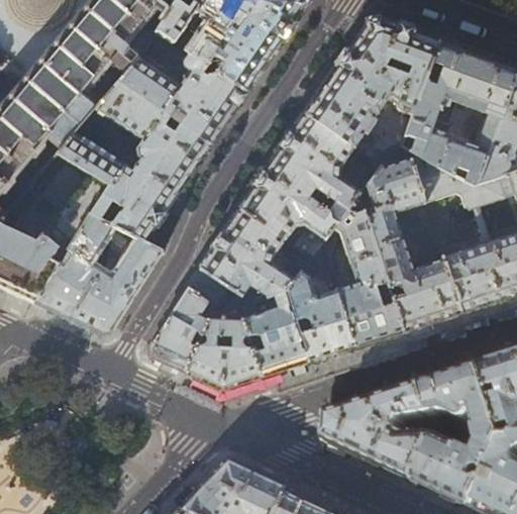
[(0,0),(0,218),(19,196),(35,177),(18,164),(48,129),(64,143),(76,130),(95,108),(97,105),(81,91),(110,59),(125,73),(139,57),(141,55),(156,31),(175,3),(176,0),(0,0)]
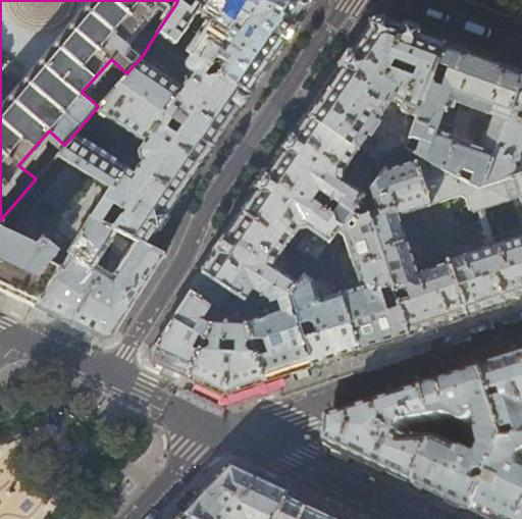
[(177,0),(176,3),(157,32),(172,42),(174,41),(188,21),(194,26),(213,22),(214,19),(228,28),(224,34),(221,32),(216,34),(214,36),(208,31),(205,31),(204,32),(191,52),(248,92),(277,48),(309,2),(308,0),(177,0)]
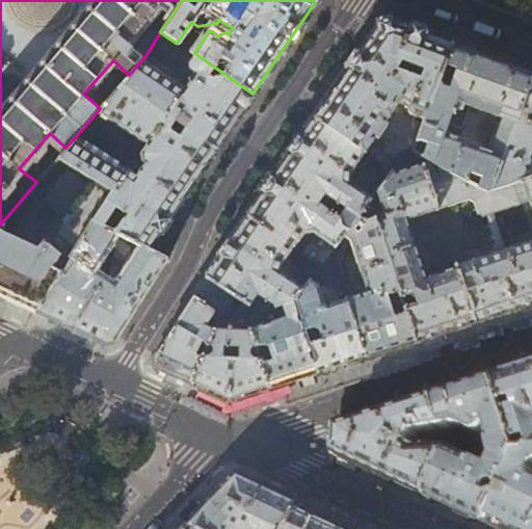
[(348,64),(314,115),(365,151),(401,97),(408,102),(407,105),(407,108),(409,111),(411,112),(425,116),(452,40),(417,27),(392,18),(377,22),(348,64)]
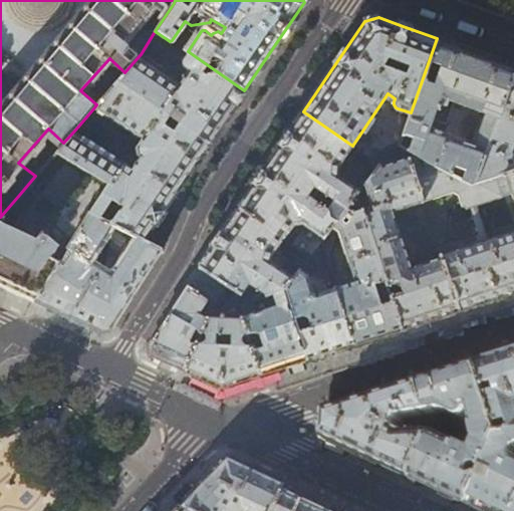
[(461,178),(470,183),(475,181),(513,69),(513,66),(478,53),(437,38),(411,112),(404,133),(417,137),(413,151),(428,161),(450,172),(453,164),(465,168),(461,178)]
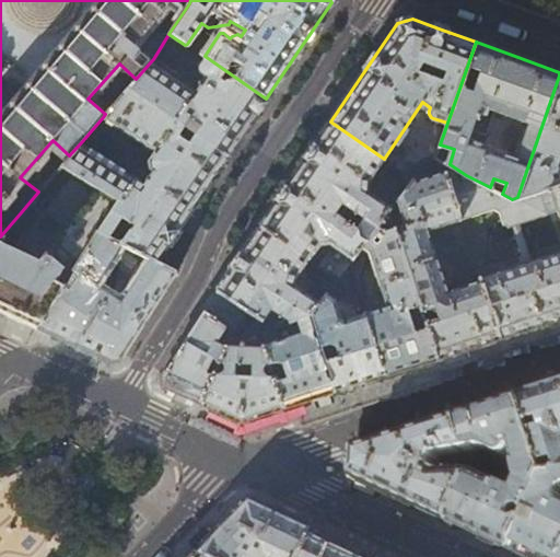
[(193,90),(151,61),(136,79),(128,88),(228,155),(247,126),(266,99),(205,56),(199,62),(198,66),(198,71),(200,76),(202,77),(193,90)]
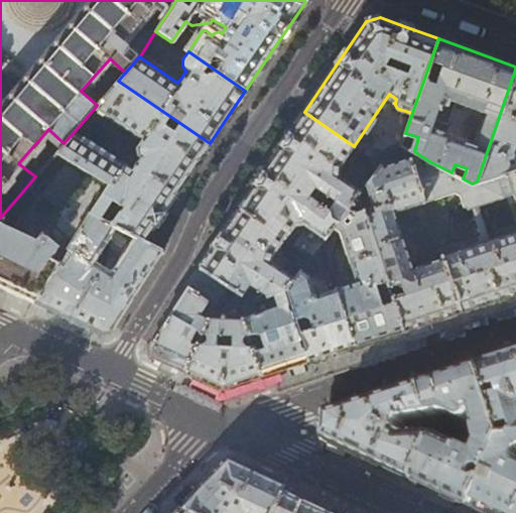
[(515,70),(477,181),(515,168),(515,164),(512,151),(515,139),(515,70)]
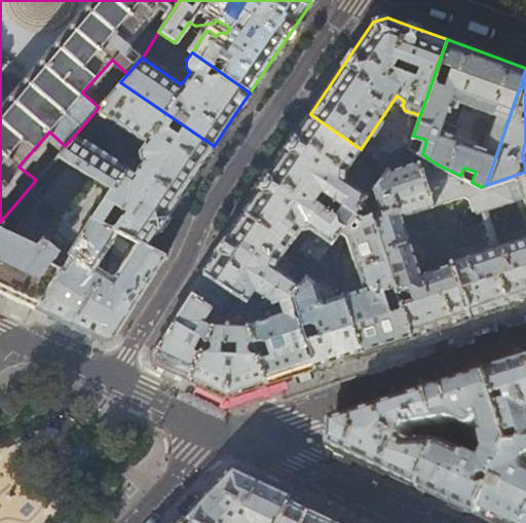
[(120,82),(99,107),(97,110),(111,120),(112,119),(146,142),(140,150),(141,157),(143,158),(135,171),(77,133),(65,146),(59,154),(110,187),(91,217),(102,222),(115,202),(125,211),(123,215),(121,215),(112,228),(146,246),(181,194),(214,146),(120,82)]
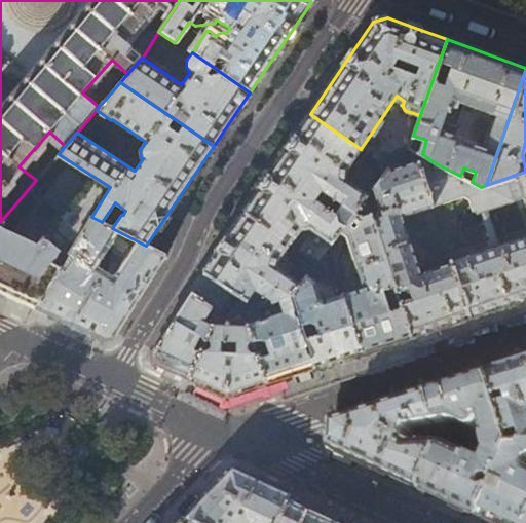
[(367,194),(346,180),(361,149),(310,114),(277,161),(243,212),(289,244),(299,228),(309,228),(312,230),(299,251),(315,262),(339,231),(353,212),(367,194)]
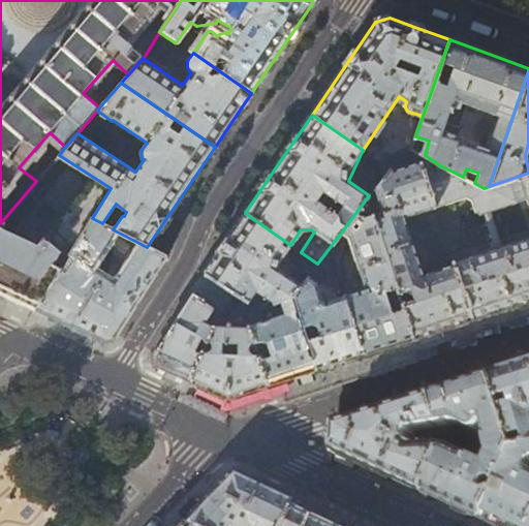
[(59,155),(36,181),(20,200),(24,204),(6,230),(0,227),(0,290),(18,299),(35,308),(58,271),(51,266),(60,251),(68,255),(92,218),(111,188),(59,155)]
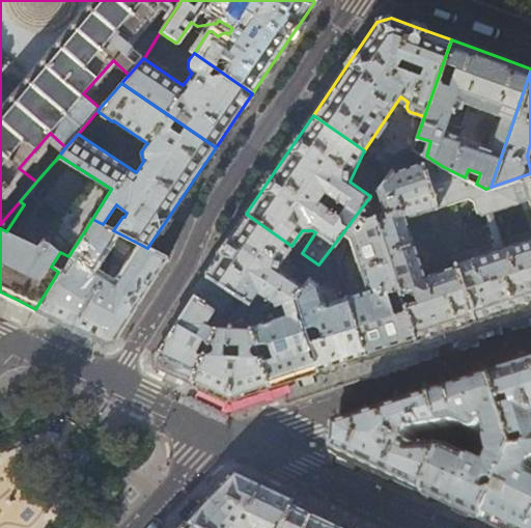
[(422,161),(403,167),(397,161),(375,190),(383,213),(372,216),(413,338),(469,320),(527,301),(530,299),(530,173),(491,187),(485,189),(476,184),(465,177),(442,166),(426,156),(422,161)]
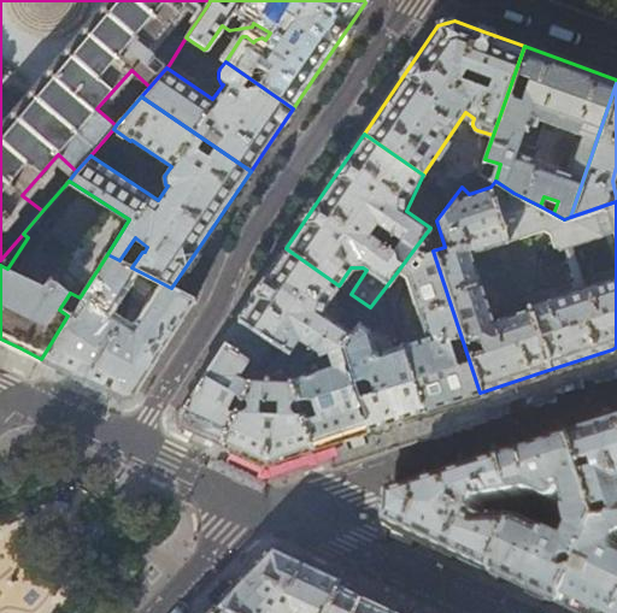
[(339,286),(286,248),(262,282),(238,318),(271,340),(281,346),(288,351),(297,337),(319,352),(325,349),(340,345),(351,331),(324,313),(328,301),(339,286)]
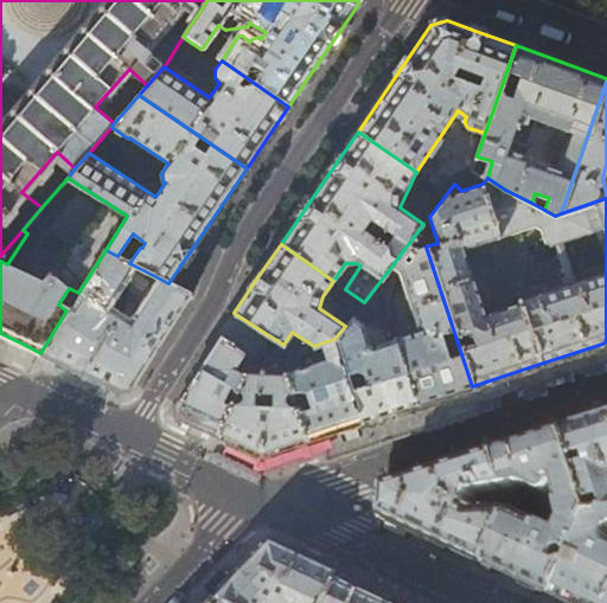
[(416,250),(408,244),(391,267),(398,271),(411,310),(403,314),(398,325),(402,335),(394,338),(415,404),(441,396),(472,386),(426,247),(416,250)]
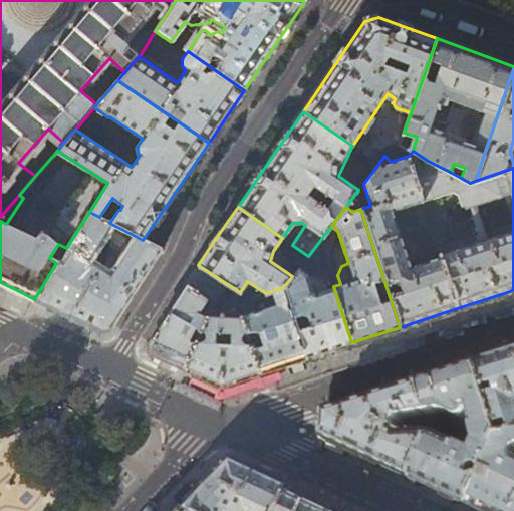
[(63,252),(69,257),(72,262),(67,269),(56,263),(34,299),(67,314),(101,330),(109,328),(137,286),(161,249),(143,240),(109,223),(99,217),(89,212),(66,248),(63,252)]
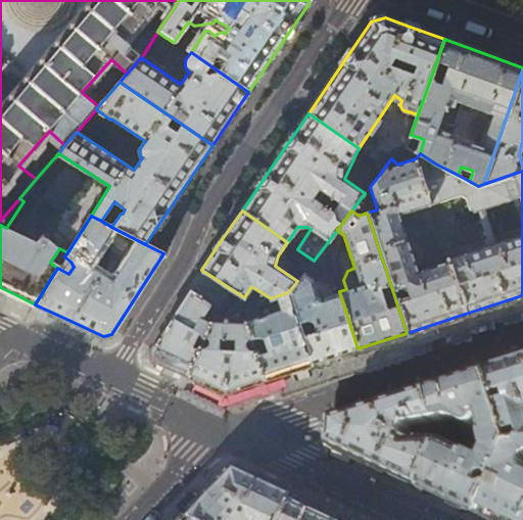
[(230,288),(201,270),(175,312),(148,351),(150,359),(164,365),(200,381),(224,392),(246,385),(263,380),(242,320),(241,315),(233,317),(236,325),(211,325),(212,321),(210,320),(209,324),(200,319),(209,302),(215,305),(220,304),(230,288)]
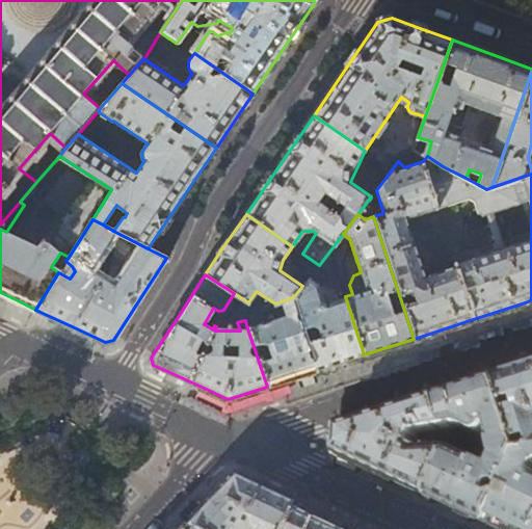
[(309,278),(302,286),(293,297),(316,370),(343,362),(364,354),(345,296),(338,299),(335,289),(326,285),(320,286),(319,283),(309,278)]
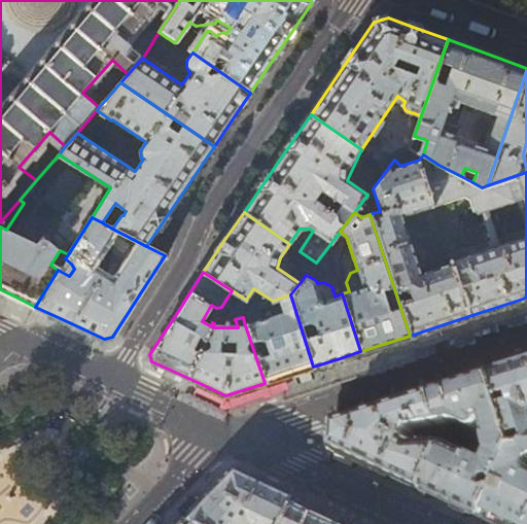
[(313,367),(290,294),(278,299),(283,314),(252,323),(251,319),(244,322),(265,383),(290,374),(313,367)]
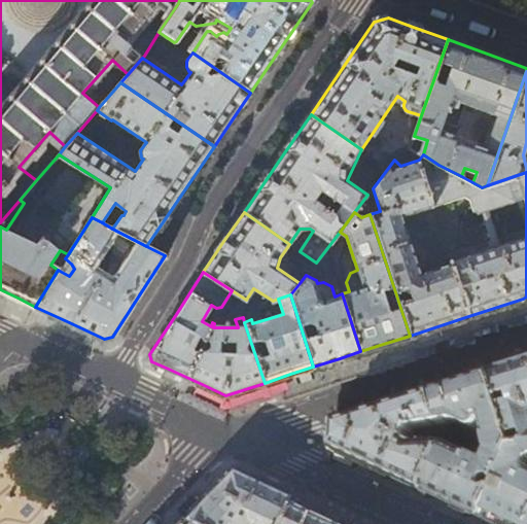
[(246,300),(240,295),(235,304),(243,309),(248,301),(246,300)]
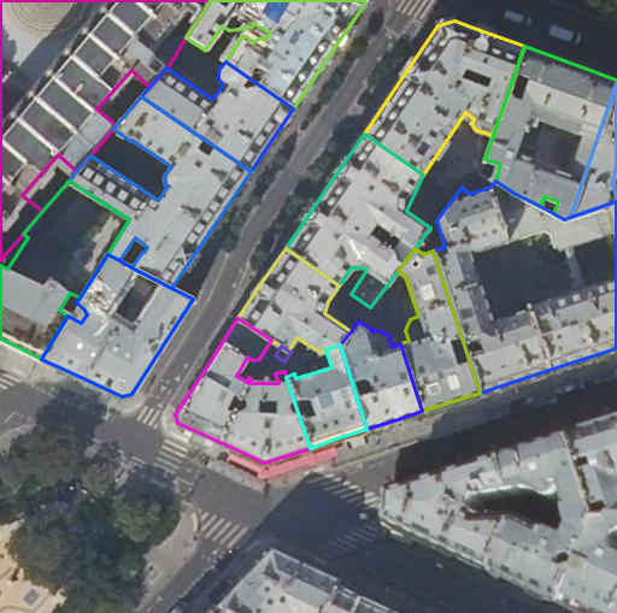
[(616,424),(581,436),(611,522),(616,520),(616,424)]
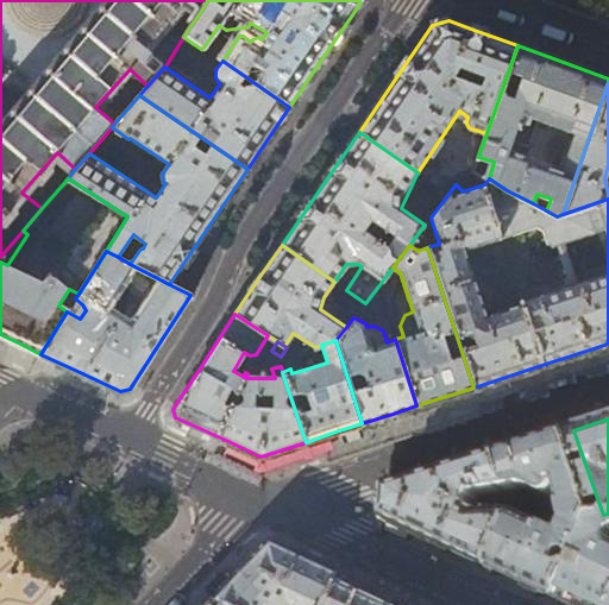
[(544,440),(506,452),(519,489),(532,485),(558,497),(563,486),(566,485),(576,523),(571,534),(523,512),(522,515),(497,567),(527,581),(564,598),(603,515),(573,430),(544,440)]
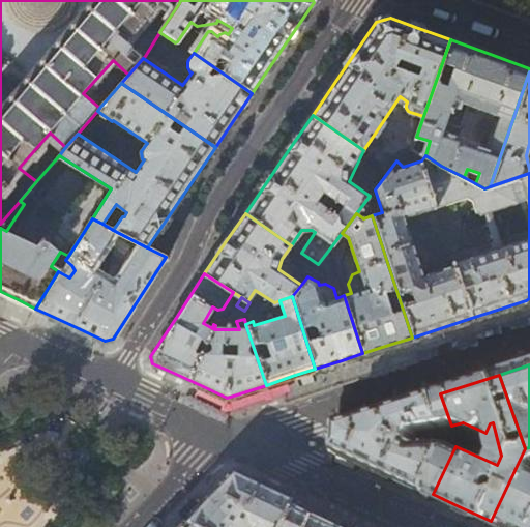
[(452,432),(451,426),(440,393),(343,426),(341,451),(392,475),(433,494),(454,448),(417,448),(412,446),(419,432),(423,431),(424,435),(435,436),(452,432)]
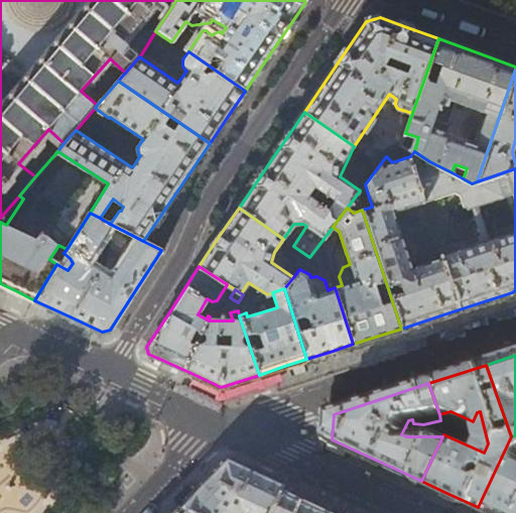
[(515,512),(515,435),(511,436),(478,507),(490,512),(515,512)]
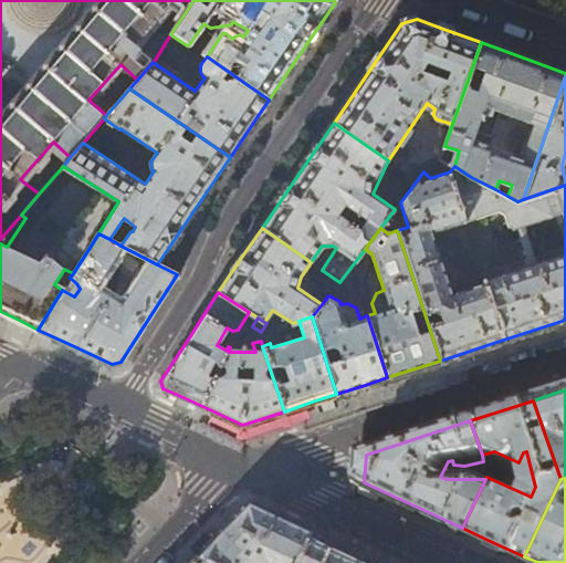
[(223,527),(199,553),(220,562),(292,562),(310,530),(292,521),(272,512),(248,501),(223,527)]
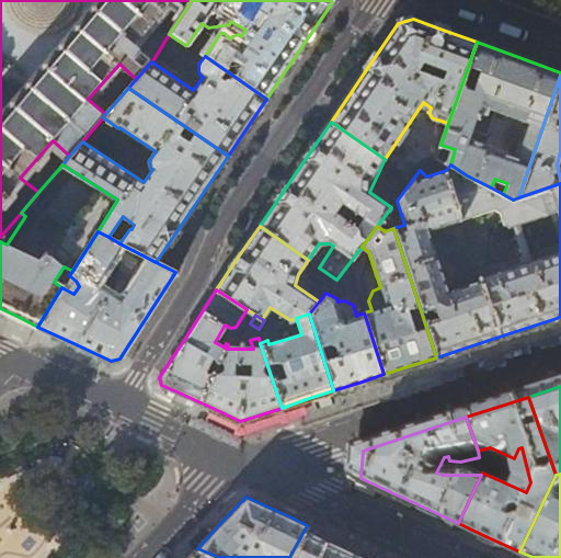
[(375,557),(376,557),(341,541),(307,525),(289,557),(375,557)]
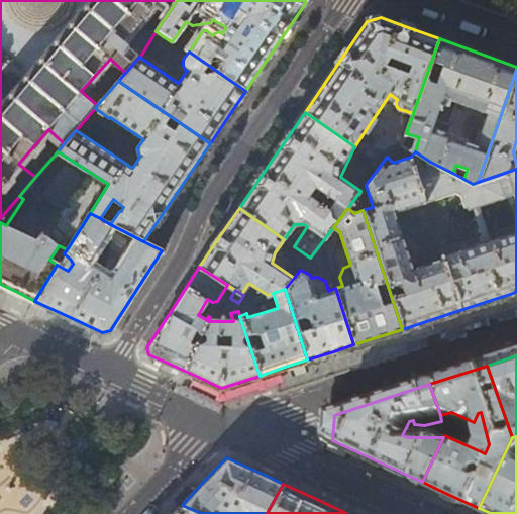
[(201,513),(182,505),(172,513),(201,513)]
